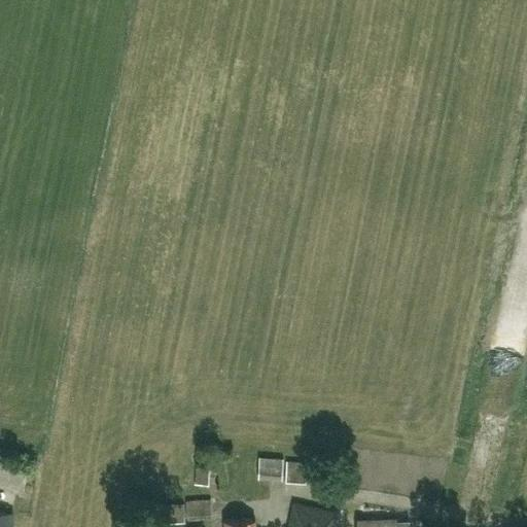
[(282,481),(283,458),(258,457),(257,479),(282,481)]
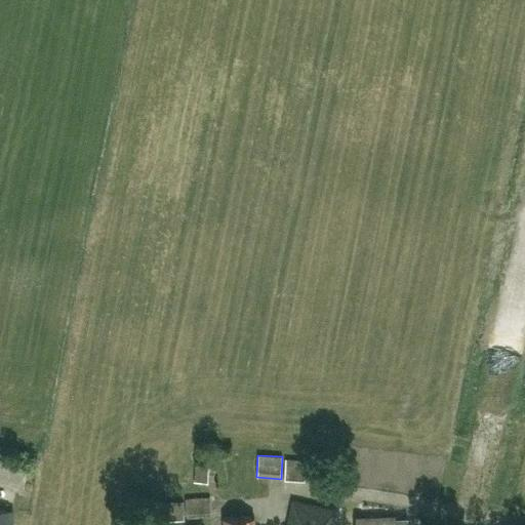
[(305,480),(306,460),(286,459),(285,479),(305,480)]
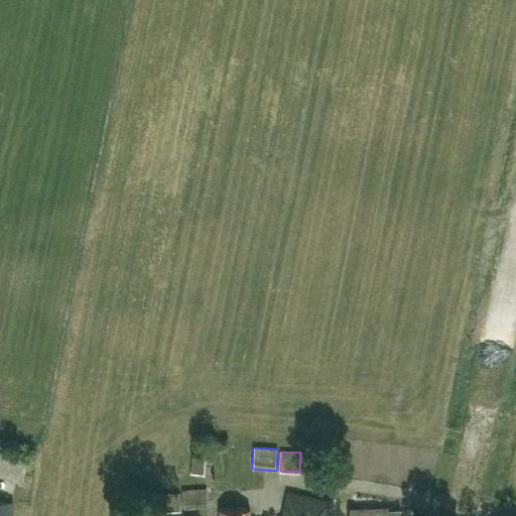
[(204,475),(205,459),(191,458),(190,474),(204,475)]
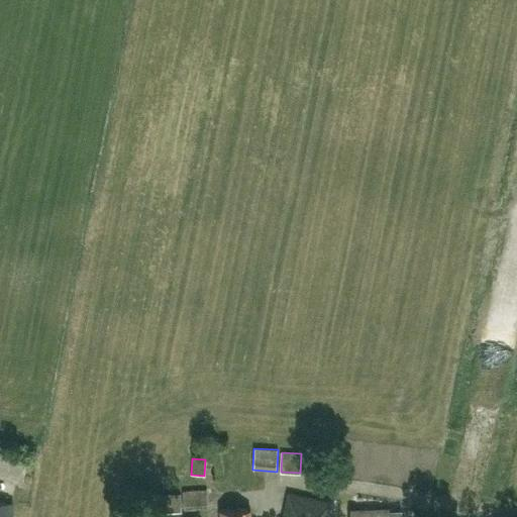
[(208,509),(207,491),(183,492),(184,510),(208,509)]
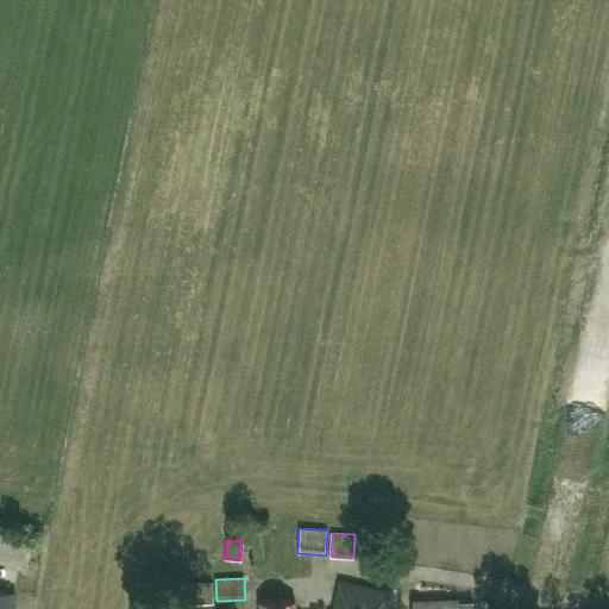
[(387,608),(390,592),(339,582),(333,608),(387,608)]
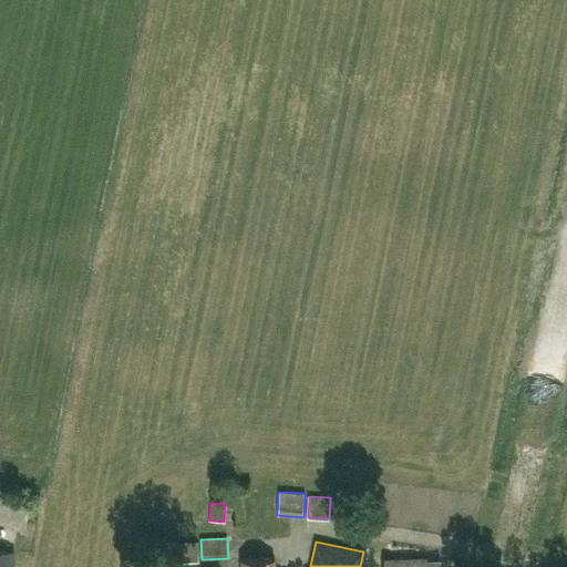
[(199,559),(198,545),(158,546),(160,560),(199,559)]
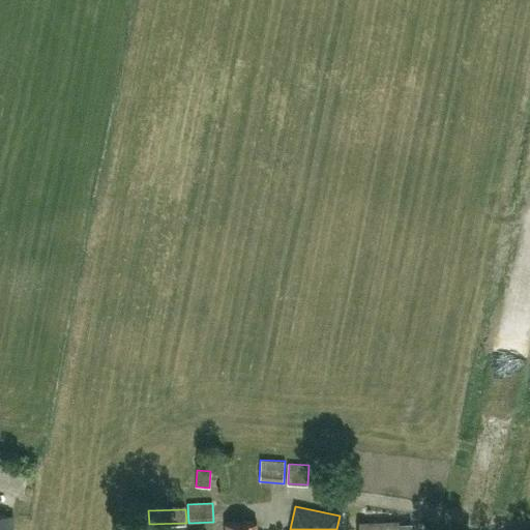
[(0,513),(0,529),(9,529),(10,514),(0,513)]
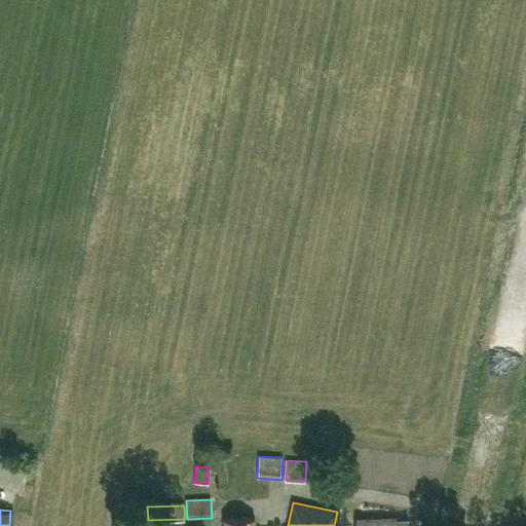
All buildings are outlined.
